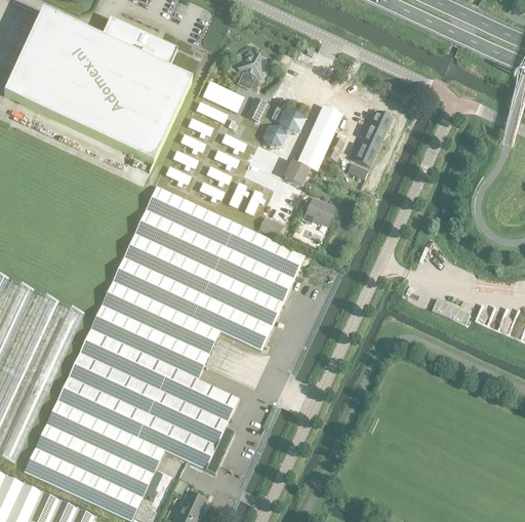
[(42,11),(41,13),(42,14),(5,93),(5,92),(4,95),(153,164),(192,81),(168,70),(177,49),(110,17),(101,38),(42,11)]
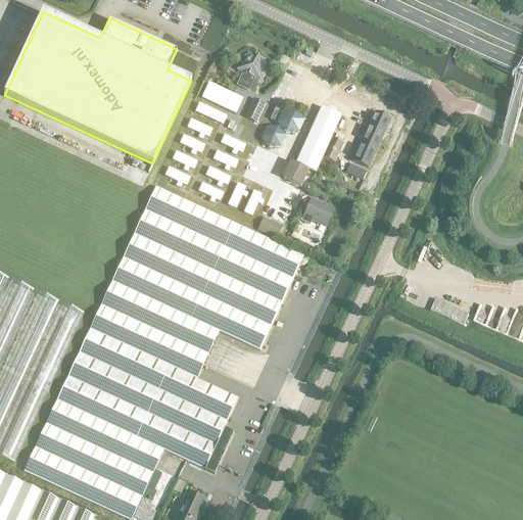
[(152,34),(154,28),(140,21),(137,29),(152,34)]
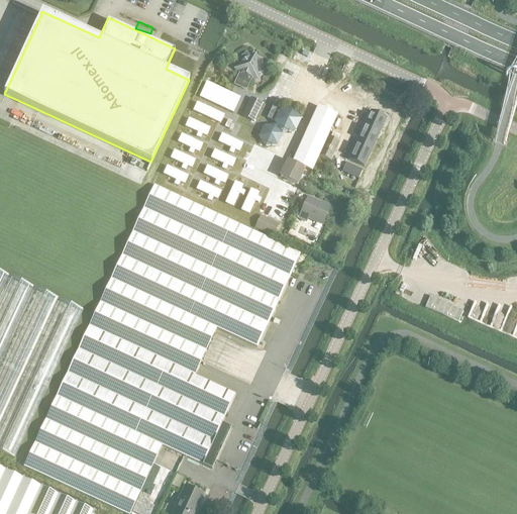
[(261,72),(260,60),(247,54),(236,62),(237,74),(235,79),(247,84),(249,80),(261,72)]
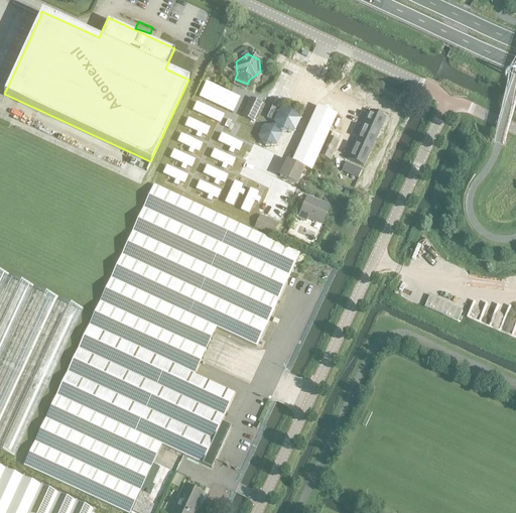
[(206,80),(200,95),(233,111),(240,96),(206,80)]
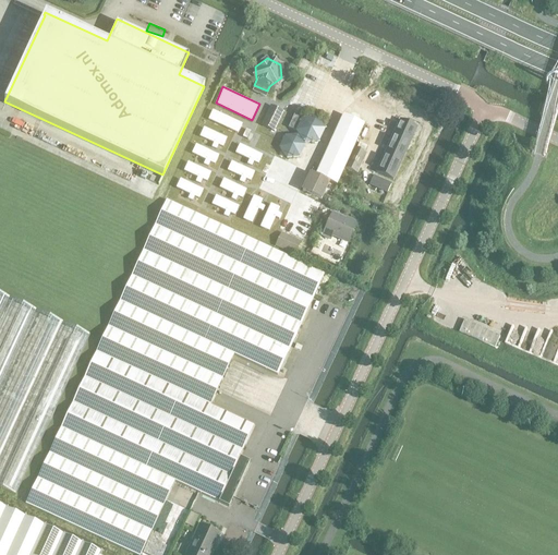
[(283,111),(271,106),(262,125),(274,131),(283,111)]
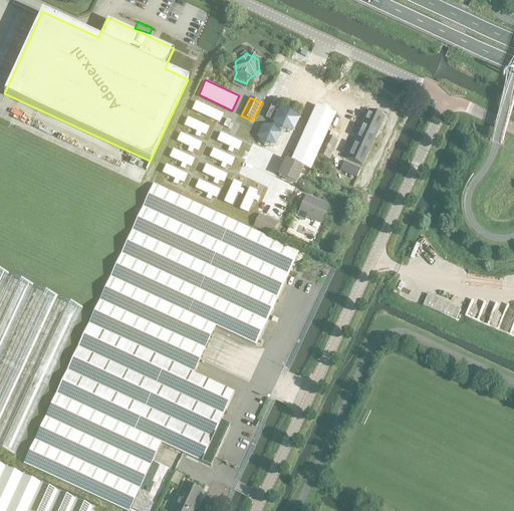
[(196,100),(192,107),(219,120),(223,112),(196,100)]
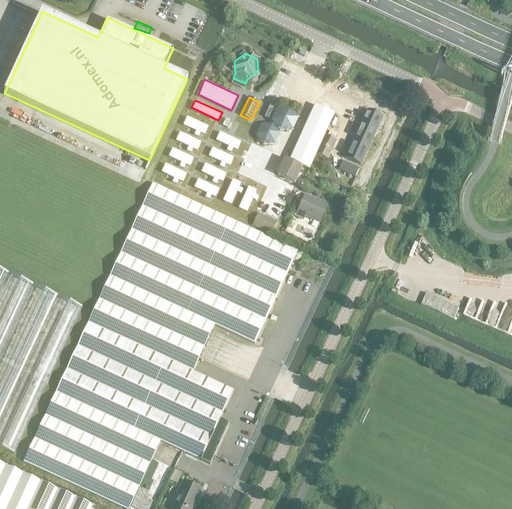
[(308,167),(333,112),(315,103),(290,158),(308,167)]
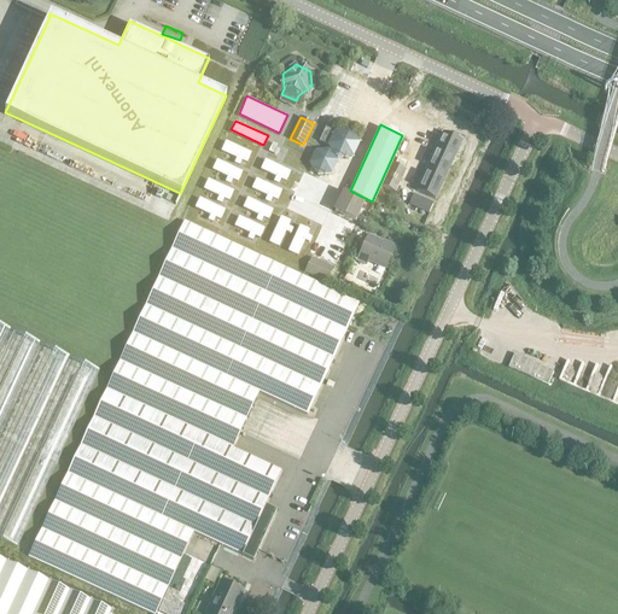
[(334,130),(328,145),(337,157),(353,156),(359,141),(350,129),(334,130)]
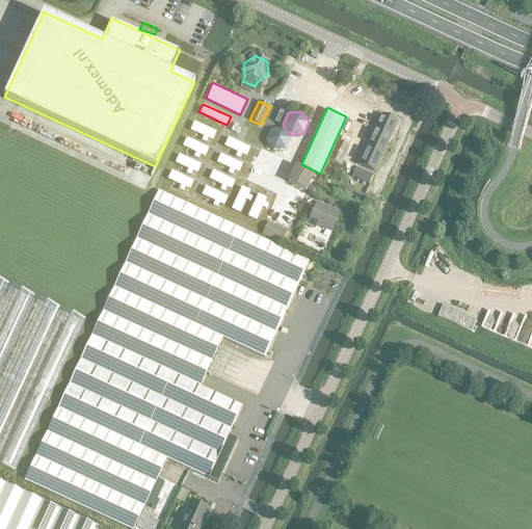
[(374,128),(363,152),(358,162),(375,169),(397,120),(381,112),(377,122),(374,122),(372,126),(374,128)]
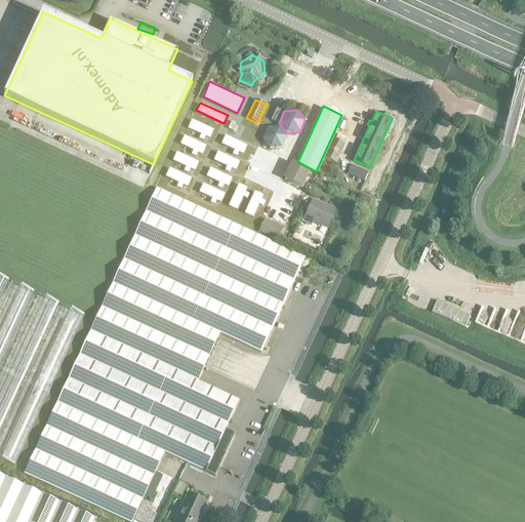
[(192,119),(188,126),(201,132),(199,136),(203,138),(205,134),(209,136),(213,128),(192,119)]
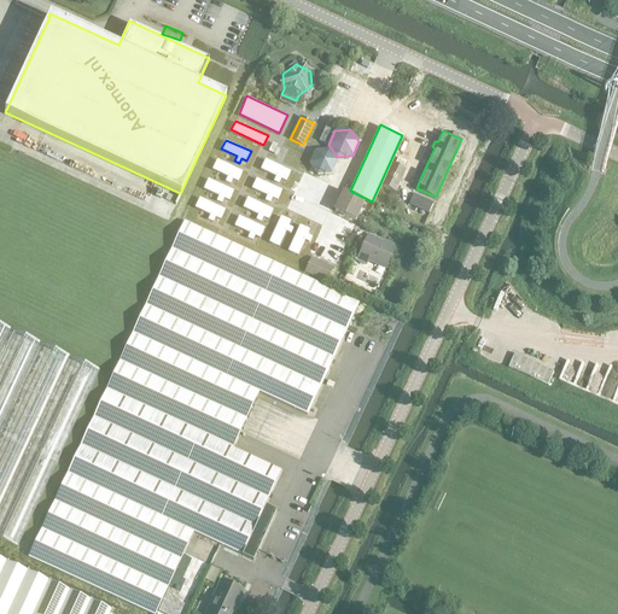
[(312,163),(308,167),(312,173),(316,169),(318,173),(331,170),(337,158),(330,147),(324,148),(324,144),(320,145),(320,148),(315,148),(310,161),(312,163)]
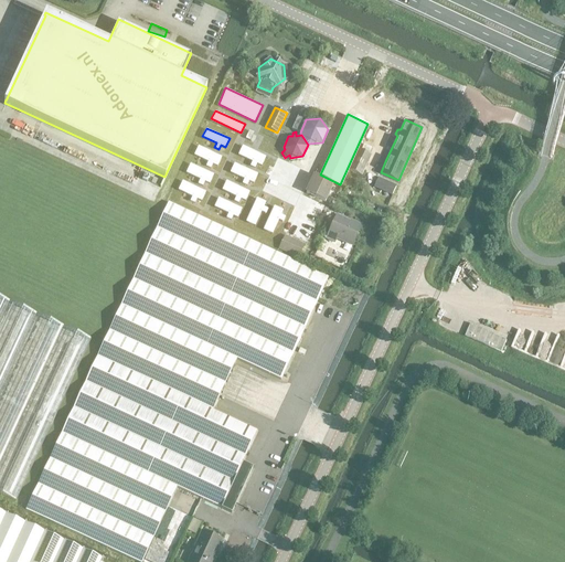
[(199,145),(194,154),(209,160),(206,165),(211,166),(213,162),(217,165),(221,156),(199,145)]
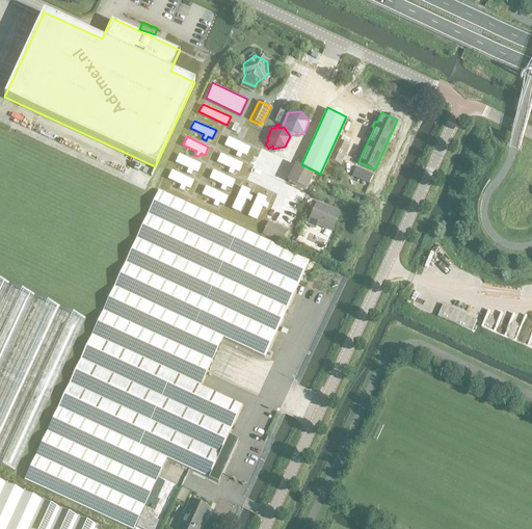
[(228,136),(224,144),(238,150),(236,154),(240,156),(242,152),(246,154),(249,147),(228,136)]
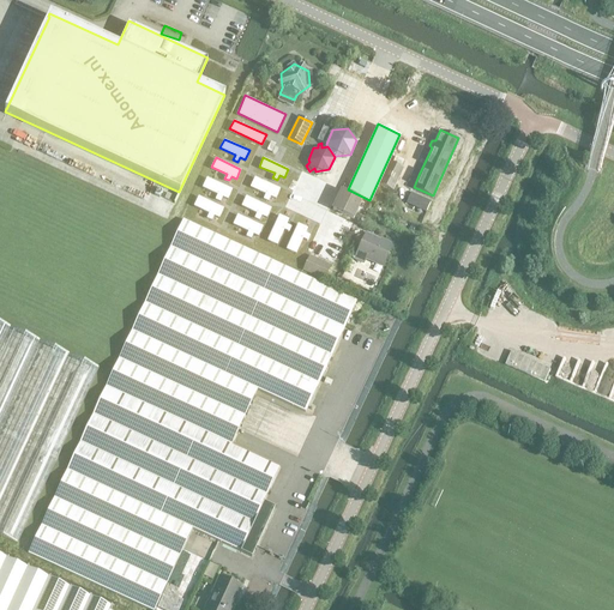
[(392,188),(403,167),(389,161),(379,182),(392,188)]
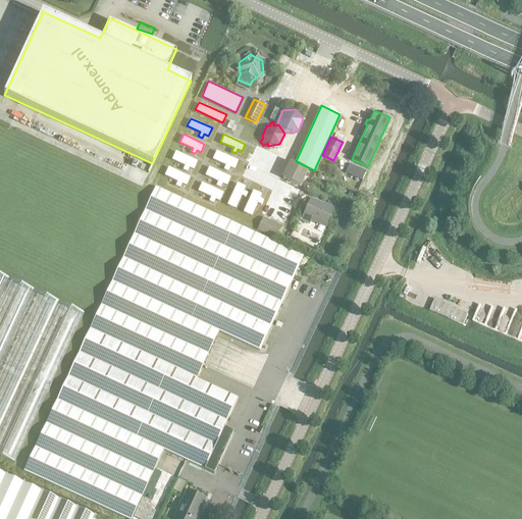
[(175,150),(172,158),(185,164),(184,168),(188,169),(189,166),(194,168),(197,160),(175,150)]
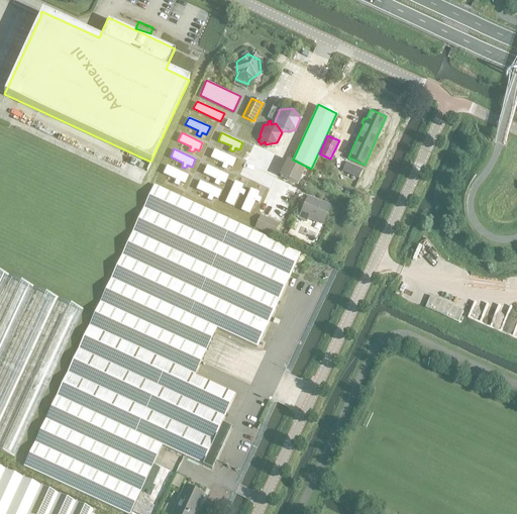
[(214,148),(211,156),(223,162),(222,166),(226,168),(227,164),(232,166),(235,159),(214,148)]
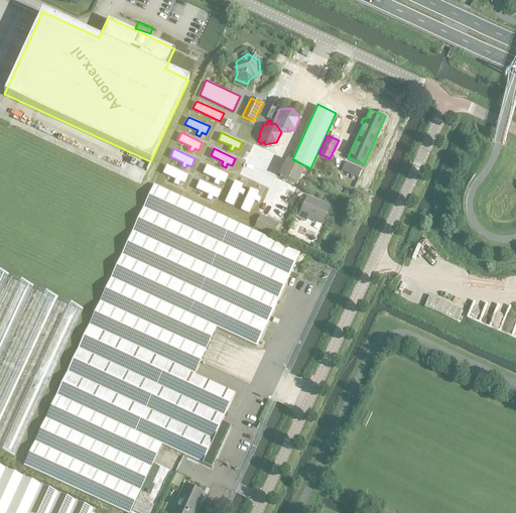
[(279,173),(296,181),(304,166),(286,158),(279,173)]
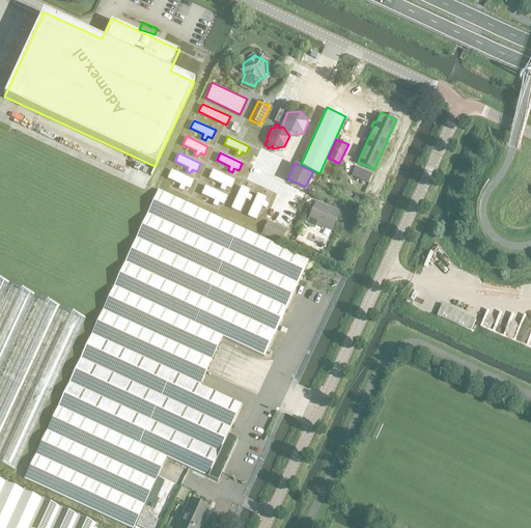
[(353,172),(368,181),(372,172),(356,165),(353,172)]
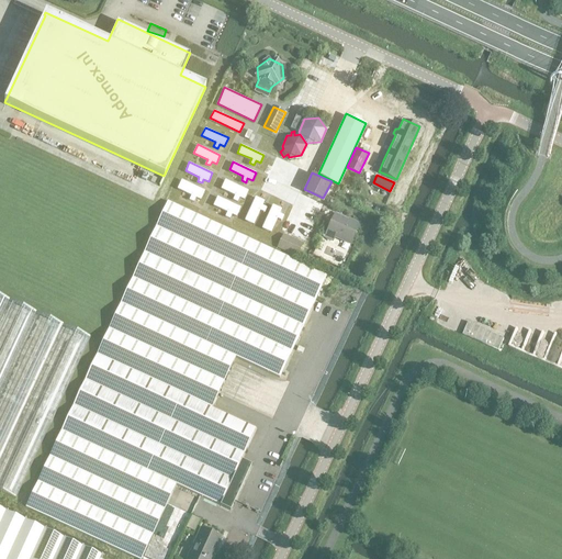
[(181,179),(178,187),(191,193),(190,198),(194,200),(195,196),(200,198),(204,190),(181,179)]
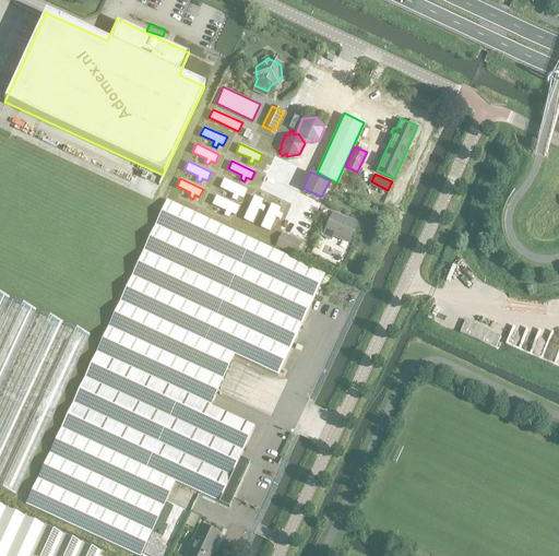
[(224,178),(219,186),(234,192),(232,197),(236,199),(238,194),(242,197),(247,189),(224,178)]
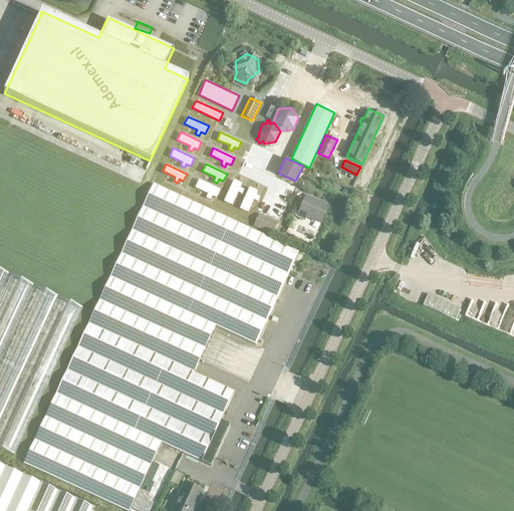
[(199,179),(195,187),(208,193),(206,196),(210,198),(212,194),(216,196),(220,189),(199,179)]
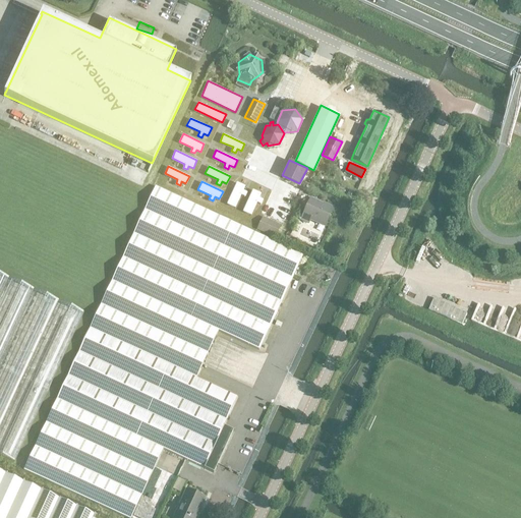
[(237,181),(227,203),(235,207),(241,193),(244,195),(246,191),(243,189),(244,185),(237,181)]
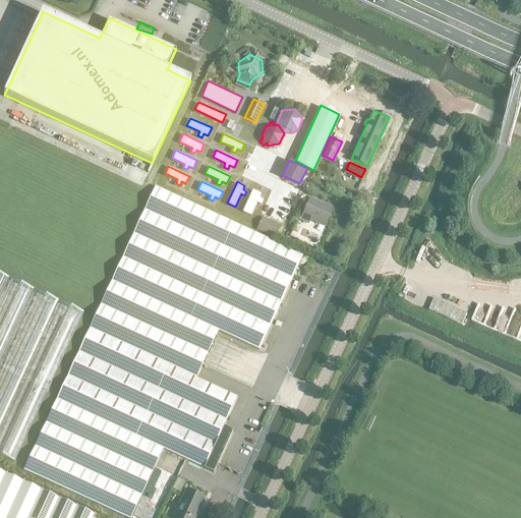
[(196,376),(203,363),(219,329),(258,348),(303,252),(156,184),(23,469),(128,517),(130,517),(164,448),(205,466),(224,424),(237,395),(196,376)]
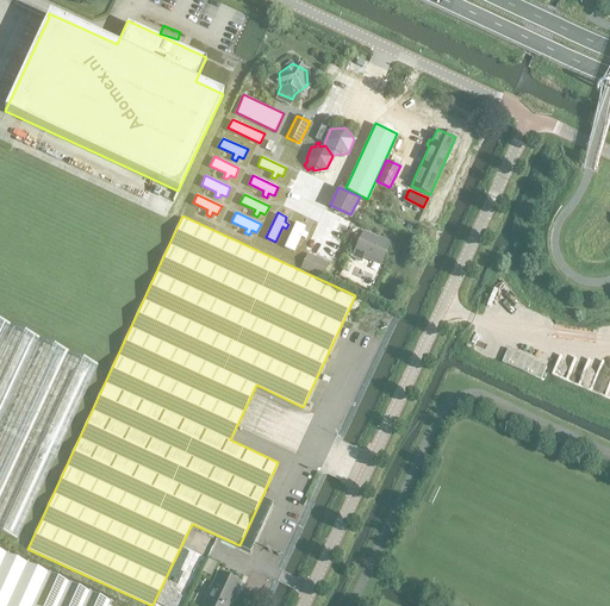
[(297,222),(285,245),(294,250),(300,235),(305,237),(307,232),(303,230),(305,225),(297,222)]
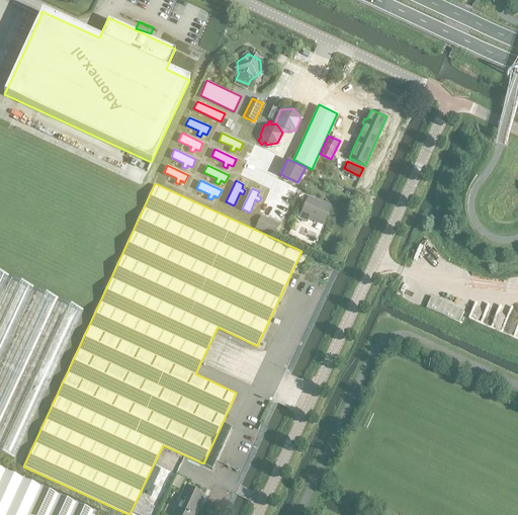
[(332,204),(322,200),(321,202),(309,196),(299,217),(307,220),(309,216),(323,222),(323,223),(324,223),(332,204)]
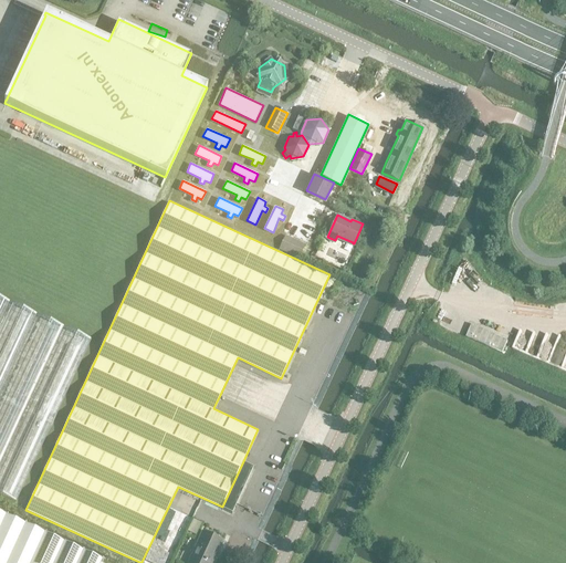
[(280,249),(301,258),(306,246),(292,240),(291,242),(284,240),(280,249)]
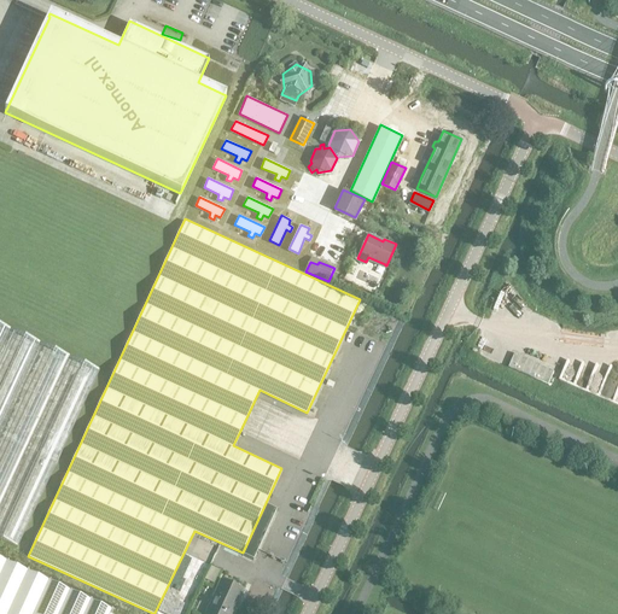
[(99,369),(0,322),(0,536),(18,545),(99,369)]
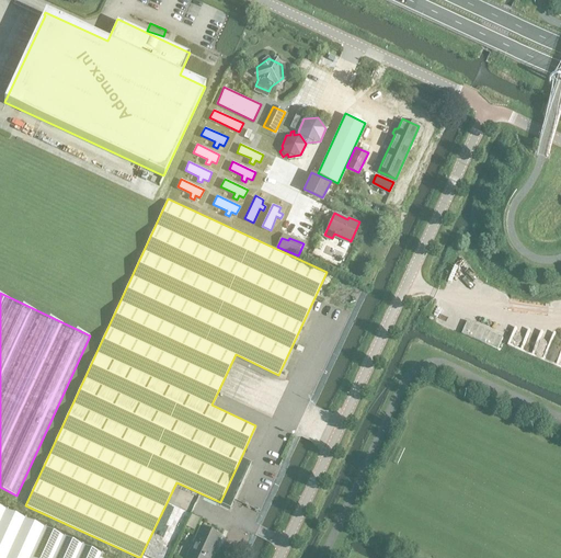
[(503,334),(467,319),(461,331),(497,346),(503,334)]
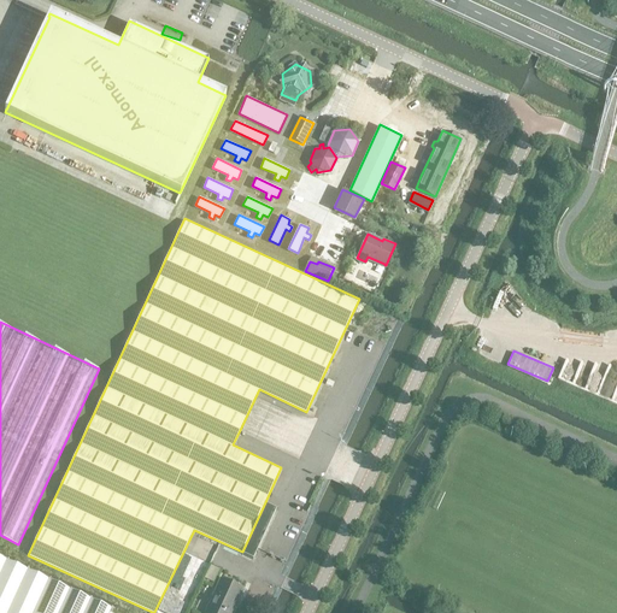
[(276,508),(265,502),(242,552),(253,558),(276,508)]
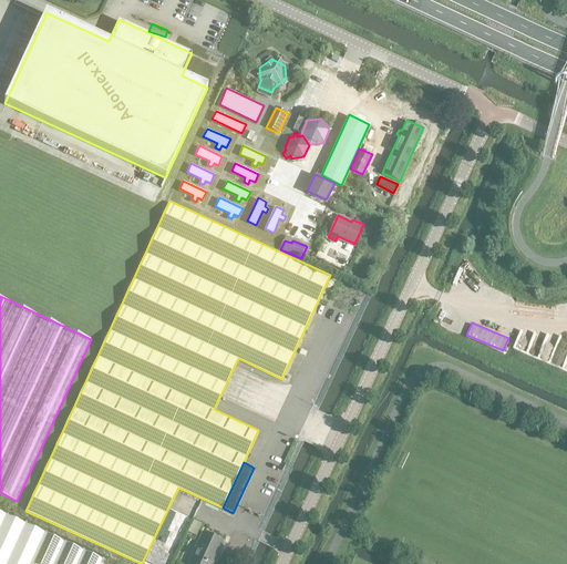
[(0,511),(0,563),(100,563),(103,559),(0,511)]
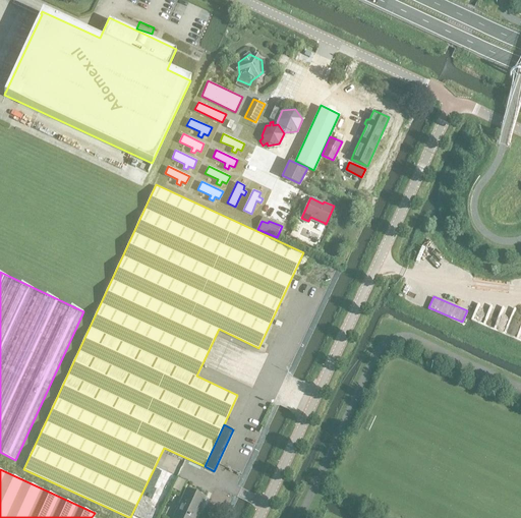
[(181,488),(185,477),(179,474),(174,485),(181,488)]
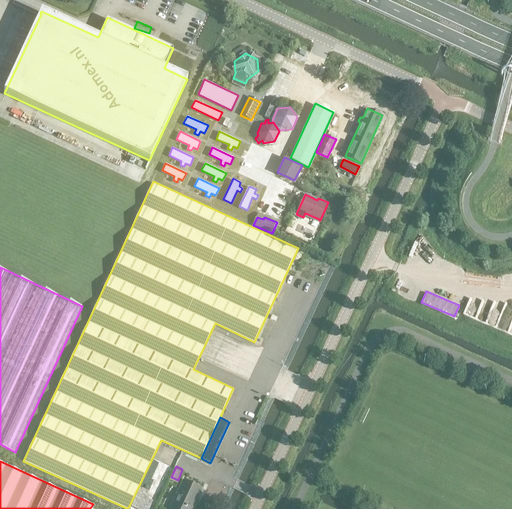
[(192,508),(195,503),(194,502),(201,488),(183,480),(169,508),(192,508)]
